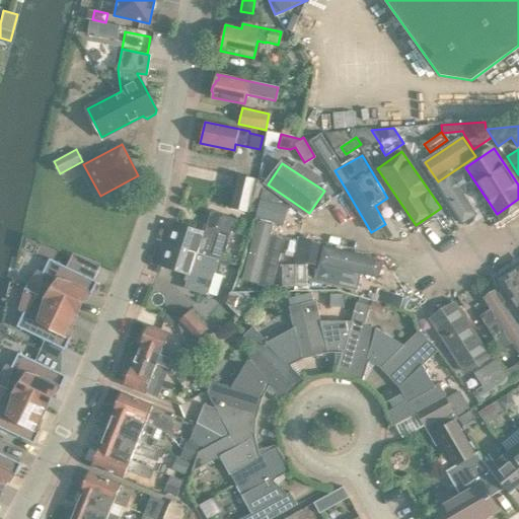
[(248,212),(255,179),(236,175),(229,207),(248,212)]
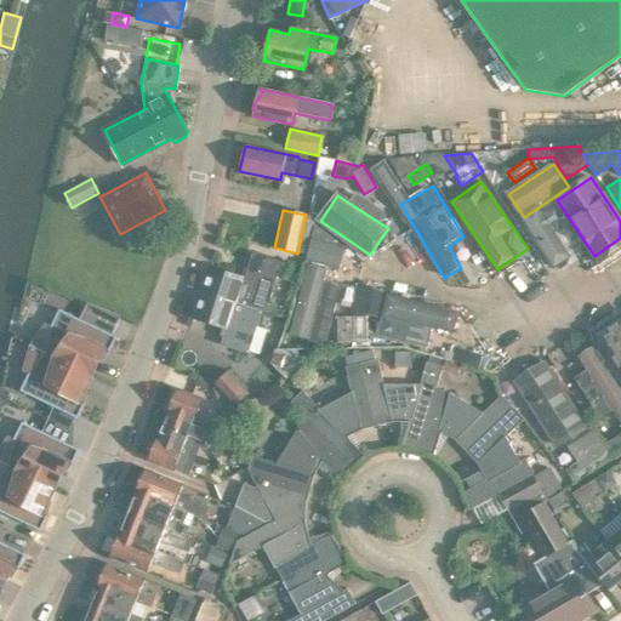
[(332,243),(311,238),(306,260),(340,267),(345,246),(332,243)]
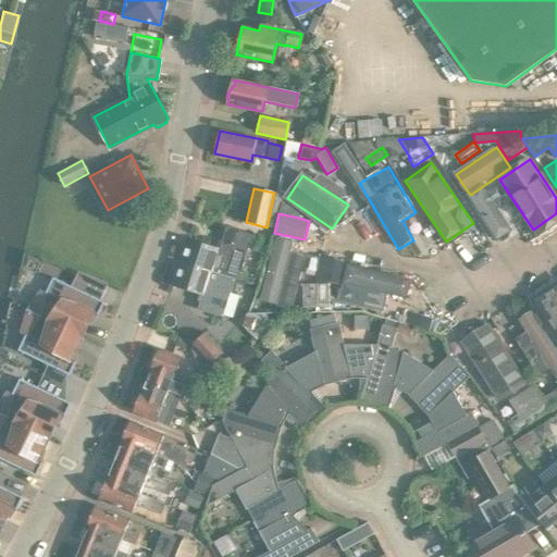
[(186,239),(178,261),(237,280),(252,235),(225,226),(221,242),(219,240),(215,248),(186,239)]
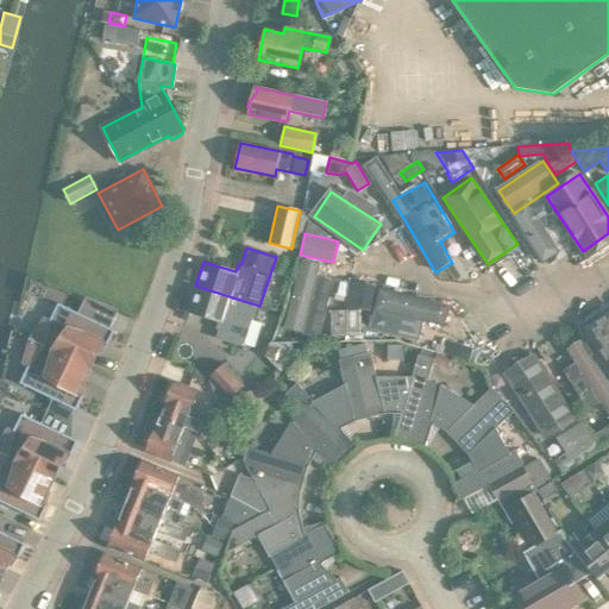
[(338,271),(303,263),(287,333),(321,341),(338,271)]
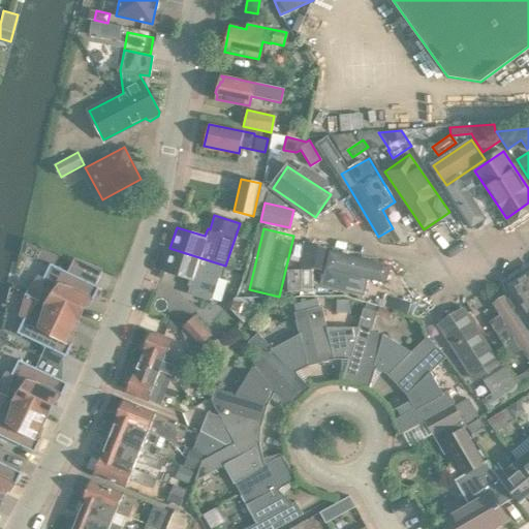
[(32,258),(38,245),(27,240),(21,252),(32,258)]
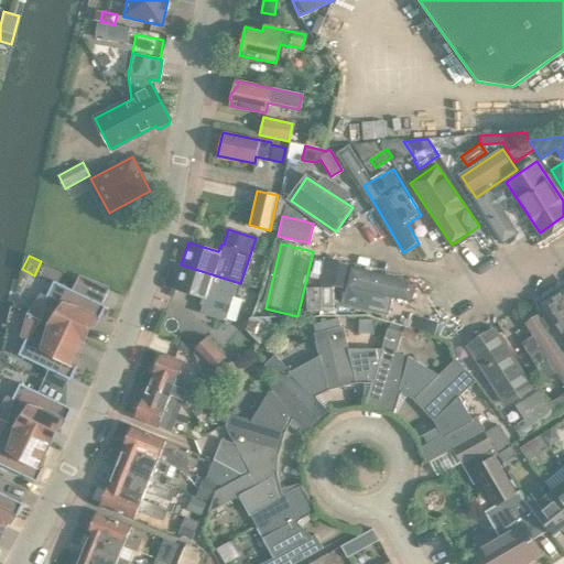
[(333,286),(342,286),(347,264),(322,259),(316,286),(318,286),(320,311),(333,311),(333,286)]
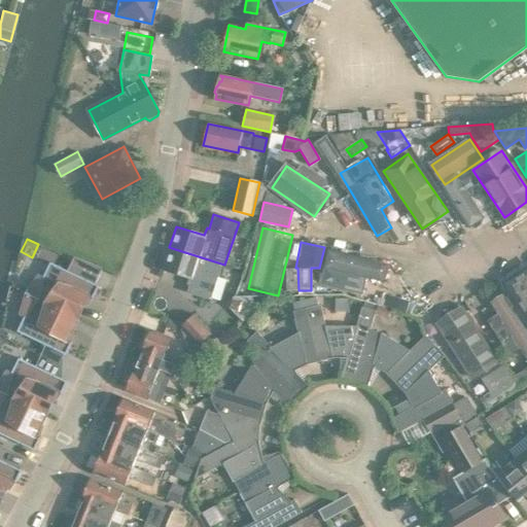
[(220,265),(224,266),(224,265),(169,247),(163,269),(192,278),(187,292),(210,300),(220,265)]
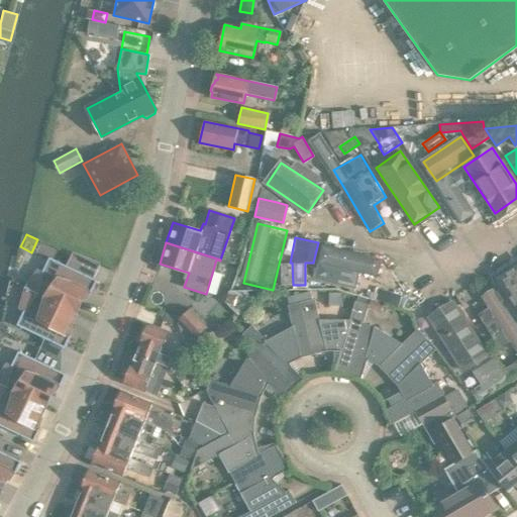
[(384,262),(322,246),(313,283),(375,298),(384,262)]
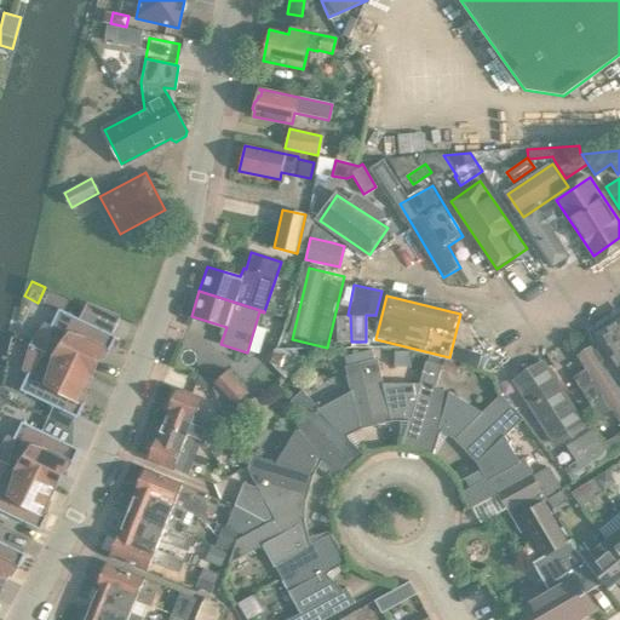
[(29,344),(91,374),(103,350),(107,350),(108,350),(107,352),(108,352),(116,337),(58,309),(50,326),(44,323),(30,344),(29,344)]
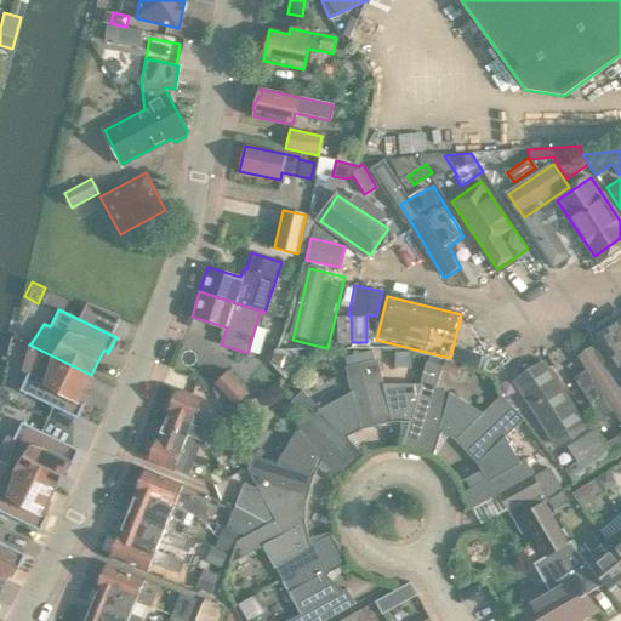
[(337,342),(352,342),(351,315),(348,315),(337,315),(337,342)]
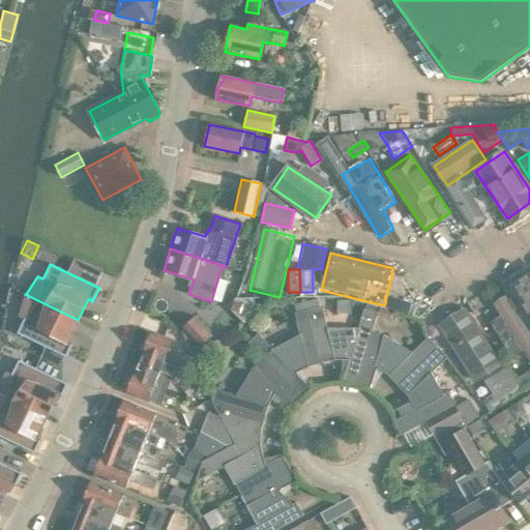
[(529,272),(507,287),(529,322),(529,272)]
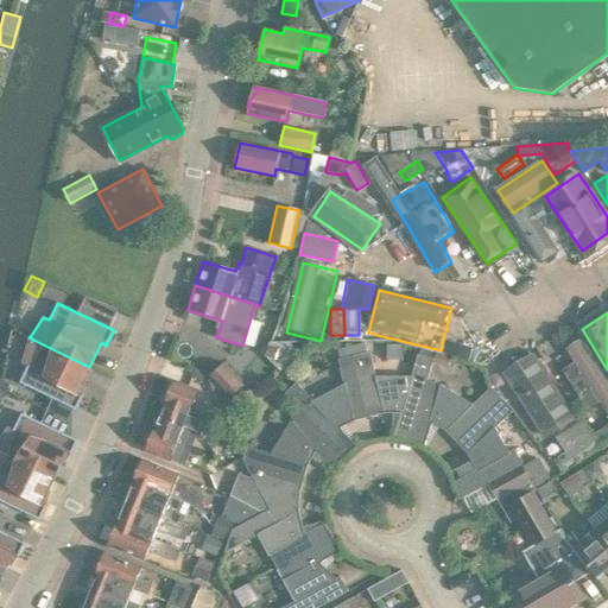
[(21,362),(23,362),(27,366),(19,382),(52,398),(46,410),(70,422),(71,420),(67,418),(71,407),(75,410),(83,393),(82,393),(81,396),(81,394),(77,392),(89,367),(29,337),(27,339),(29,339),(21,362)]
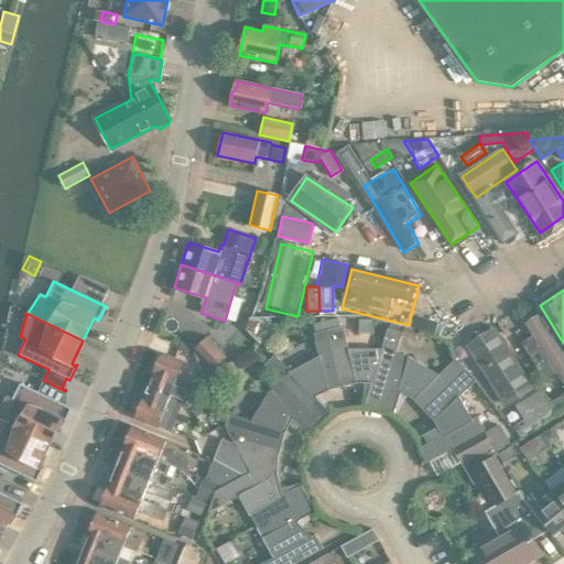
[(342,387),(357,383),(370,383),(369,388),(365,405),(379,409),(396,353),(402,333),(387,328),(381,349),(348,348),(343,326),(340,326),(338,317),(326,321),(342,387)]
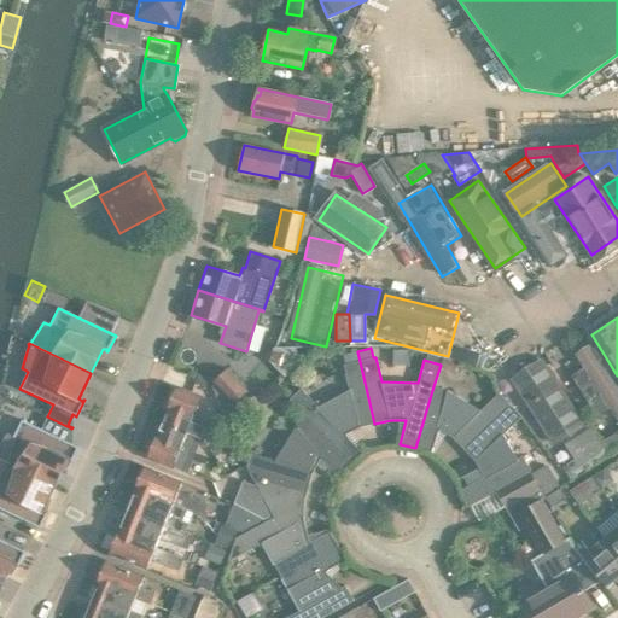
[(617,395),(587,349),(564,363),(599,418),(617,404),(617,395)]
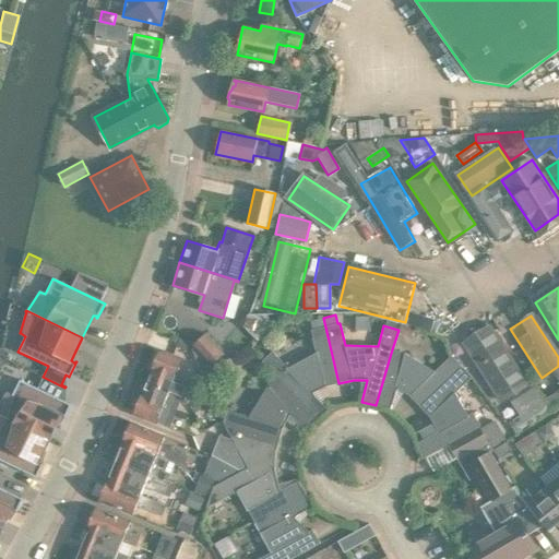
[(316,353),(287,368),(269,348),(258,358),(276,378),(317,420),(328,409),(314,397),(312,393),(324,387),(339,383),(323,318),(310,321),(312,330),(310,330),(316,353)]
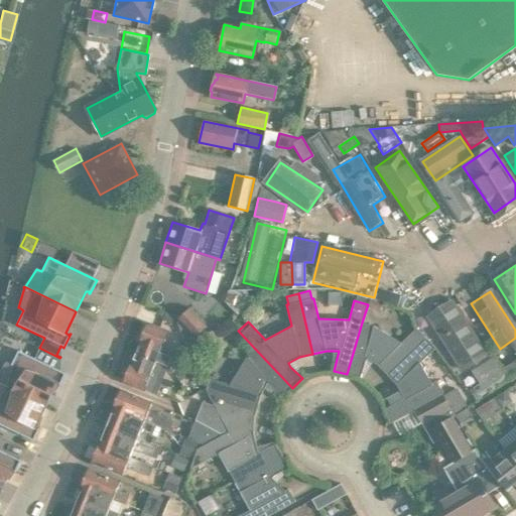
[(453,299),(425,315),(460,371),(487,354),(453,299)]
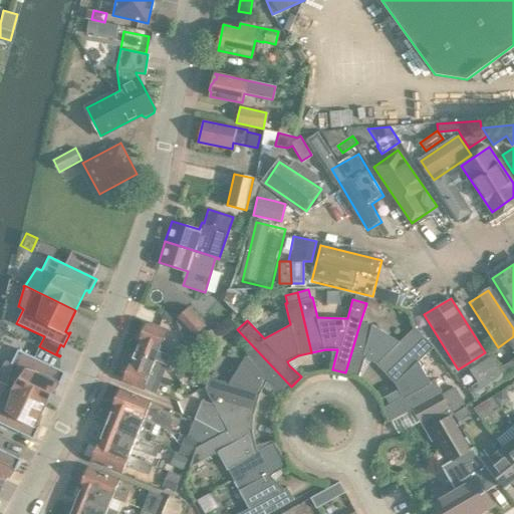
[(191,337),(203,324),(187,307),(174,319),(191,337)]
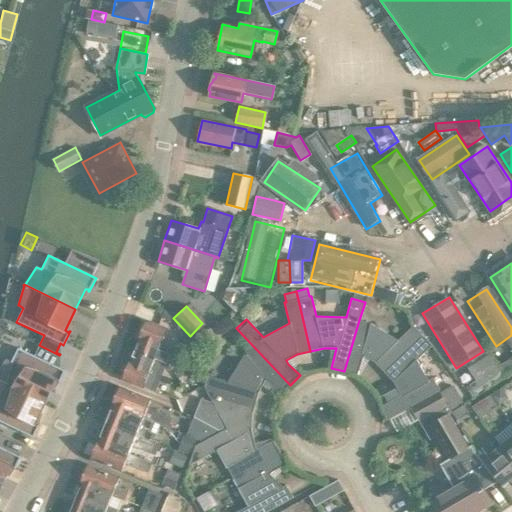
[(384,373),(422,335),(413,326),(397,340),(372,324),(372,325),(359,320),(344,371),(357,375),(362,360),(364,356),(374,363),(384,373)]
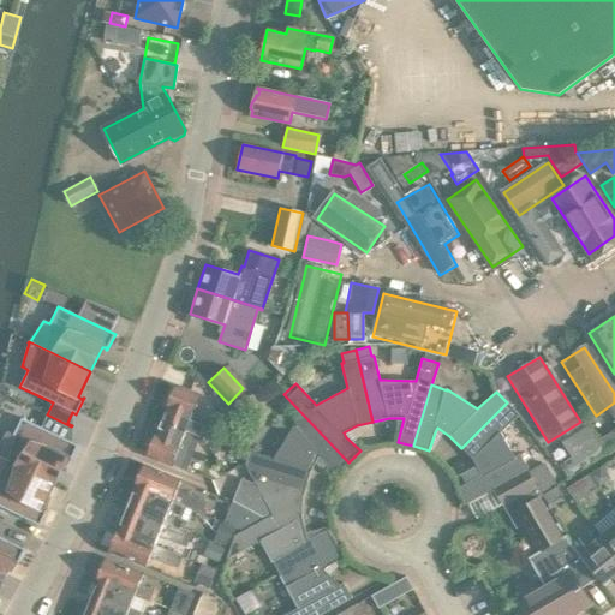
[(169,399),(161,421),(199,435),(203,425),(190,419),(199,395),(175,386),(174,388),(171,389),(168,396),(169,399)]
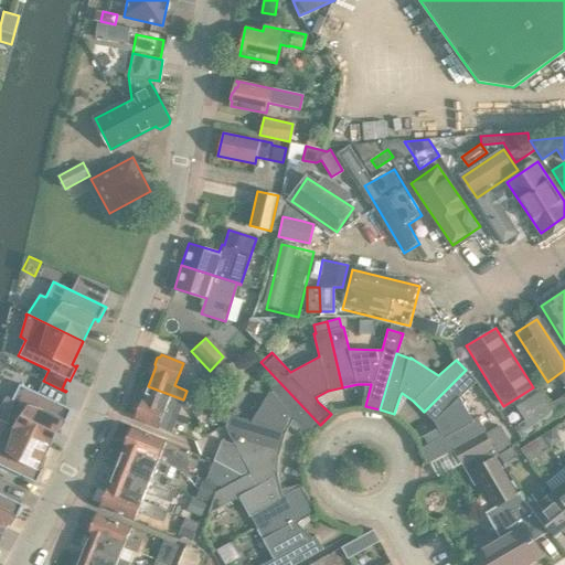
[(460,397),(477,381),(466,370),(424,412),(434,422),(441,436),(438,438),(420,447),(426,464),(486,430),(478,416),(472,419),(460,397)]
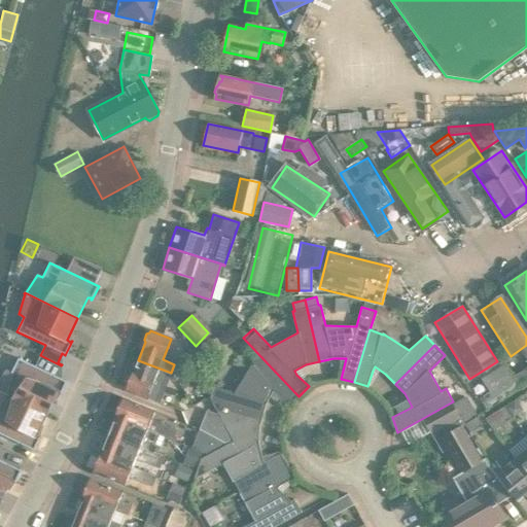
[(0,391),(45,414),(56,393),(60,393),(61,393),(60,395),(61,395),(67,381),(56,376),(61,365),(40,355),(35,366),(18,358),(11,372),(6,371),(0,379),(0,391)]
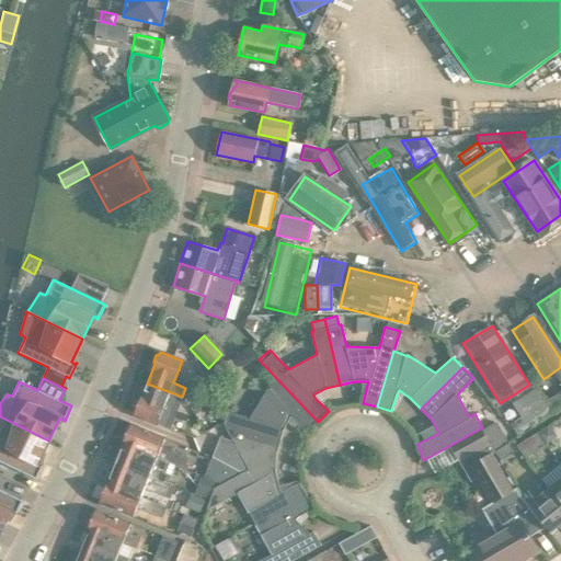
[(318,422),(277,379),(266,390),(250,418),(228,411),(224,425),(225,426),(279,443),(284,428),(290,416),(295,420),(307,432),(318,422)]
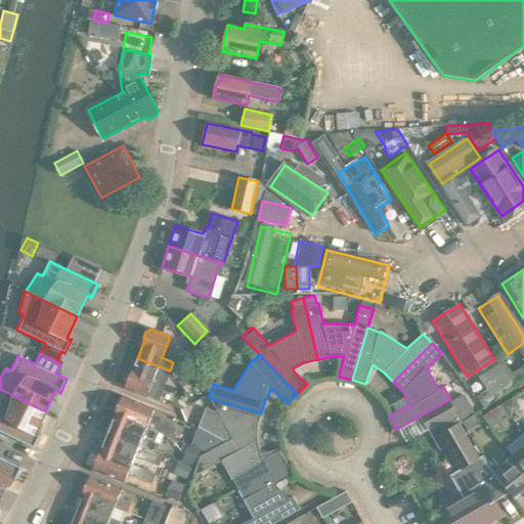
[(158,401),(170,370),(137,358),(130,376),(128,375),(124,385),(126,386),(126,388),(158,401)]
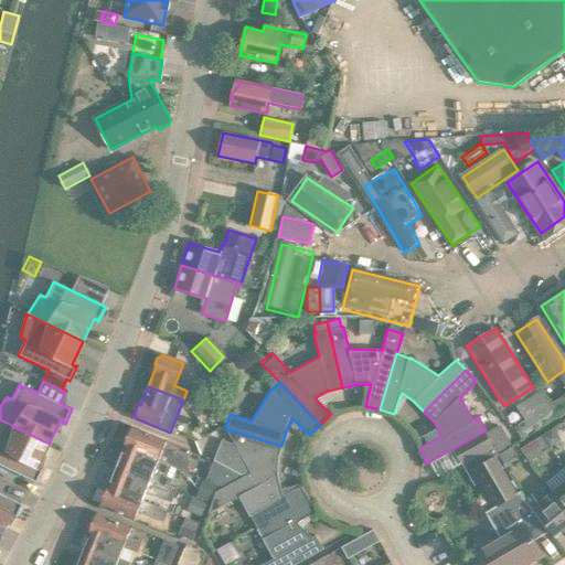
[(556,414),(556,413),(550,404),(539,386),(513,403),(524,420),(513,427),(521,437),(556,414)]
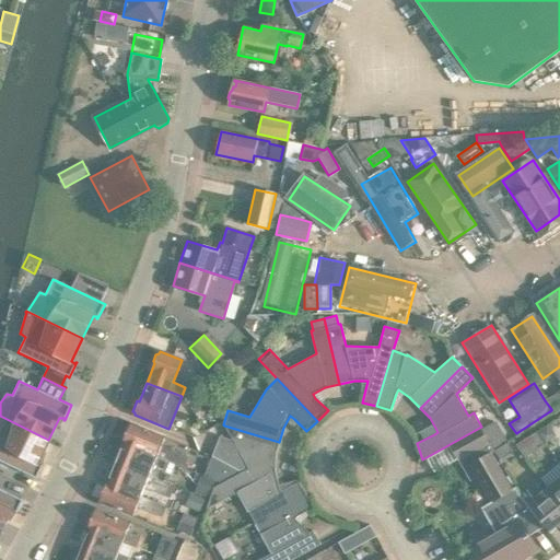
[(559,389),(545,400),(551,409),(559,404),(559,389)]
